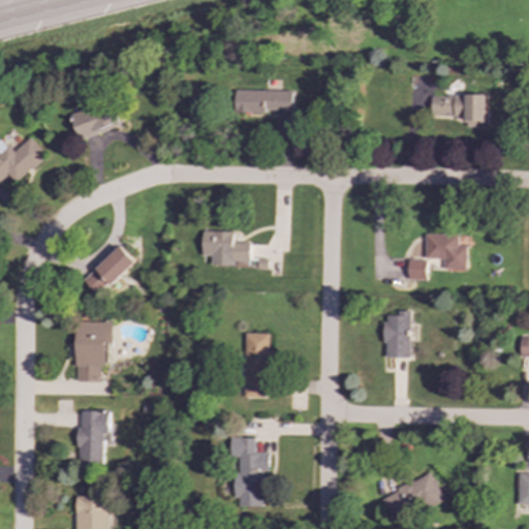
[(292,91),(235,90),(234,112),(292,113),(292,91)]
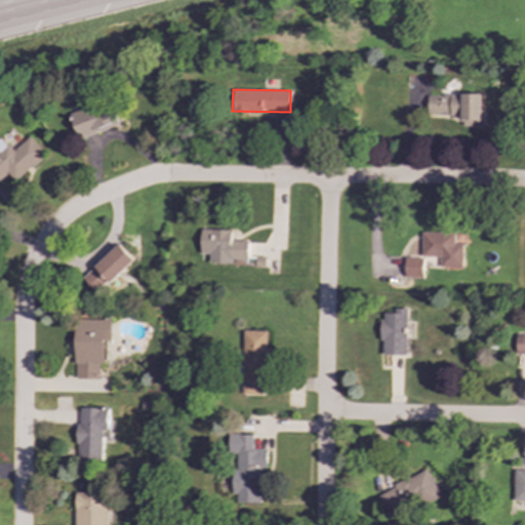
[(481,94),(427,94),(428,115),(462,115),(462,127),(481,127),(481,94)]
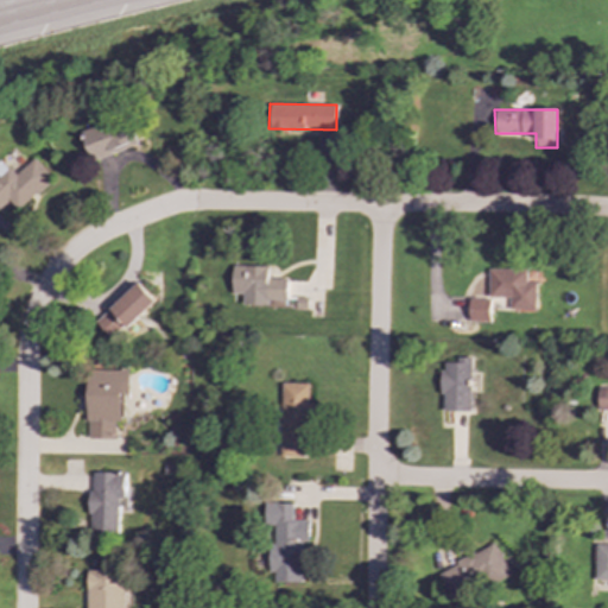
[(140,145),(130,115),(81,132),(92,162),(140,145)]
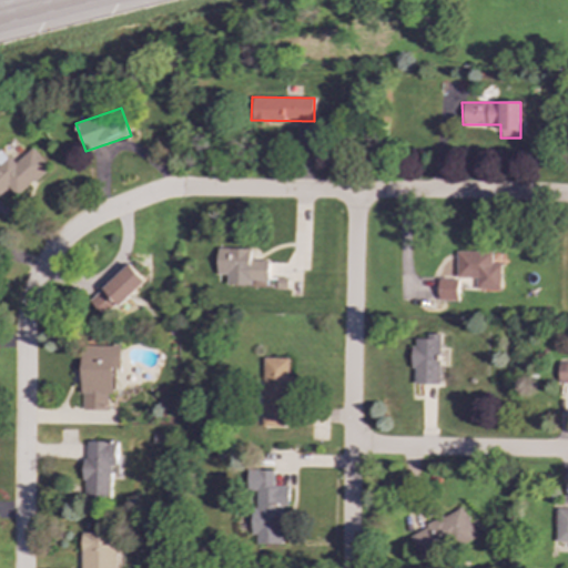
[(17,196),(50,169),(32,149),(13,164),(1,149),(0,149),(0,194),(9,188),(17,196)]
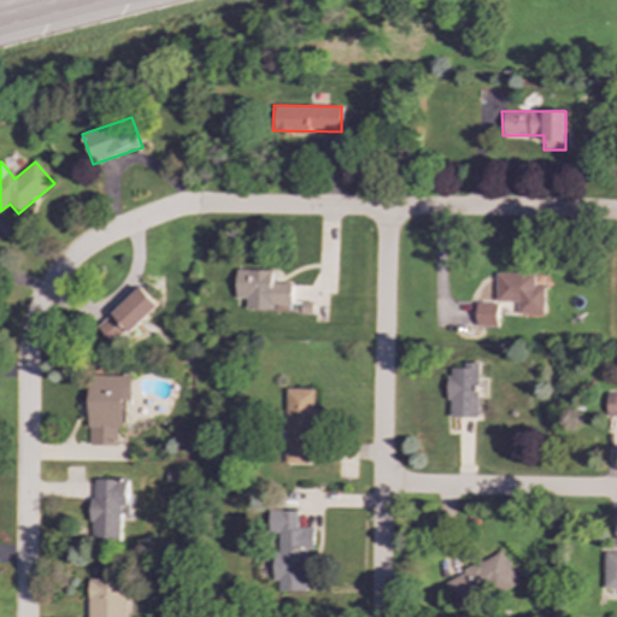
[(271,270),(235,269),(234,299),(245,299),(245,310),(272,311),(272,305),(292,305),(292,283),(271,282),(271,270)]
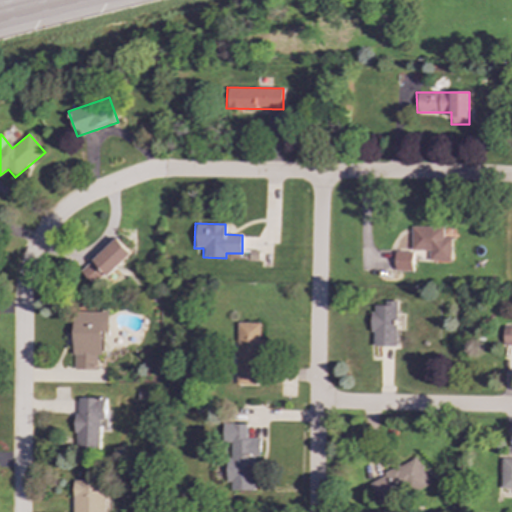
[(450,239),(443,239),(443,226),(410,227),(410,251),(428,250),(428,261),(451,261),(450,239)]
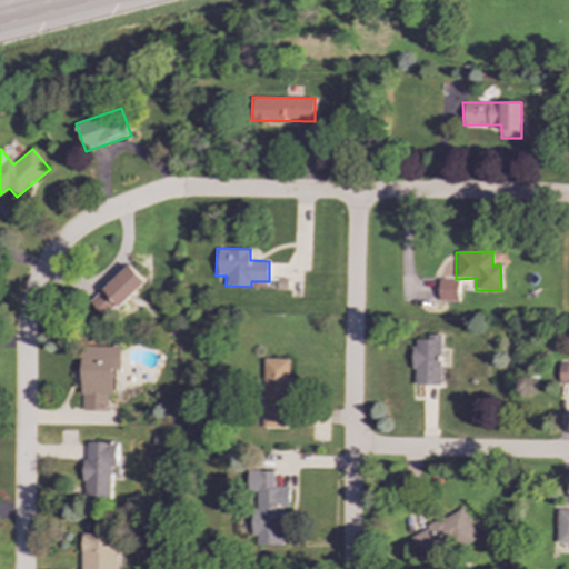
[(106,318),(146,281),(130,263),(90,301),(106,318)]
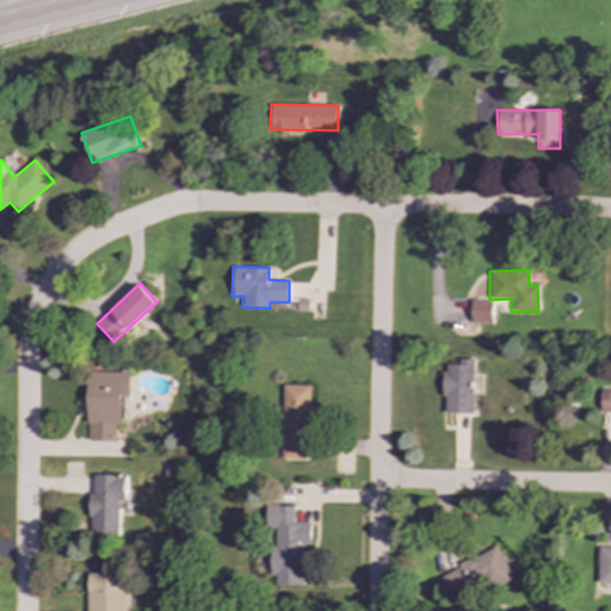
[(492,323),(492,301),(470,300),(470,323),(492,323)]
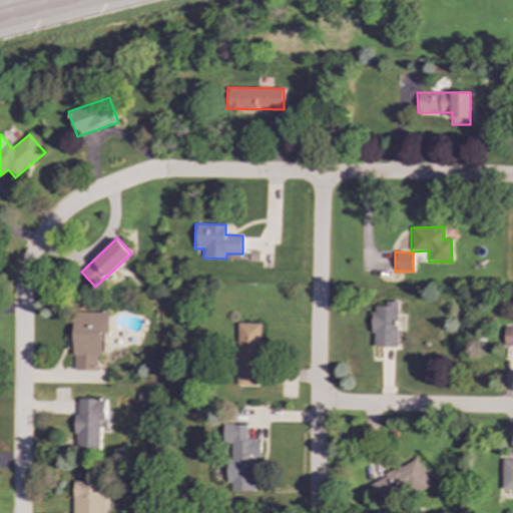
[(398,348),(398,302),(385,302),(385,307),(374,306),(373,347),(398,348)]
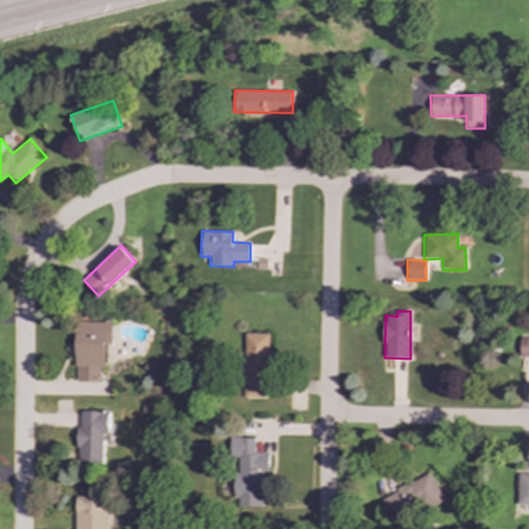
[(113,321),(75,321),(76,382),(101,382),(100,367),(107,367),(106,343),(113,343),(113,321)]
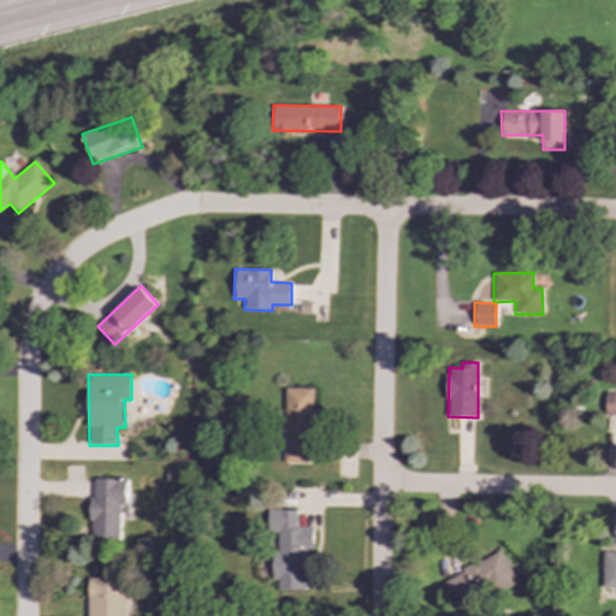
[(283,463),(309,463),(312,389),(285,388),(283,463)]
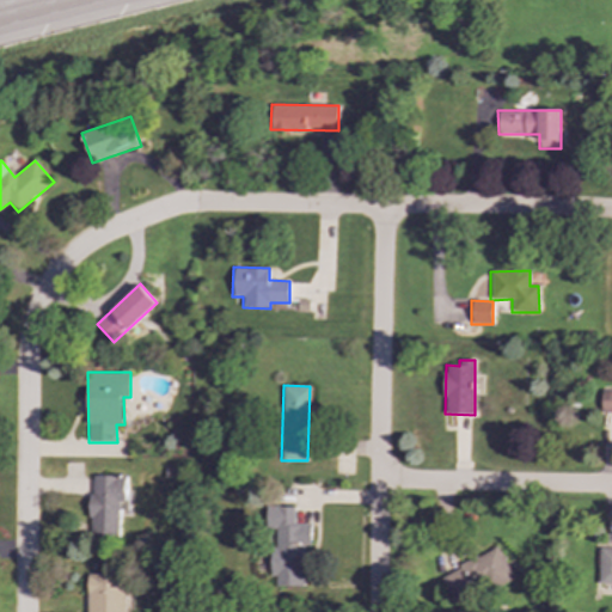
[(611,390),(601,390),(601,414),(611,414),(611,390)]
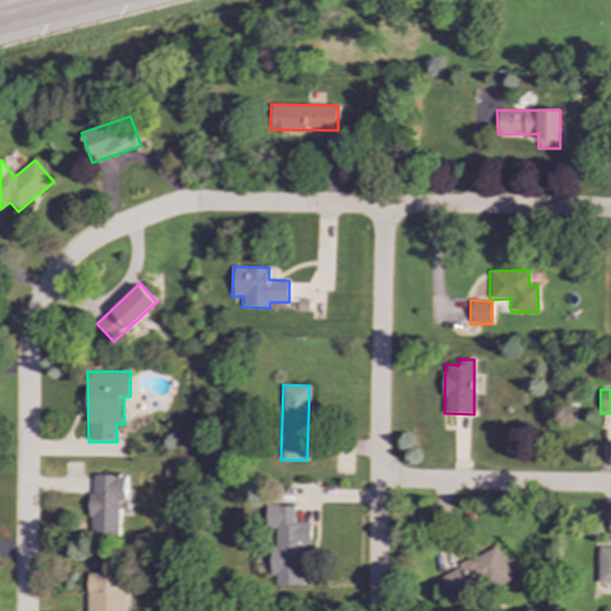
[(91,536),(121,536),(121,501),(127,501),(127,475),(91,475),(91,536)]
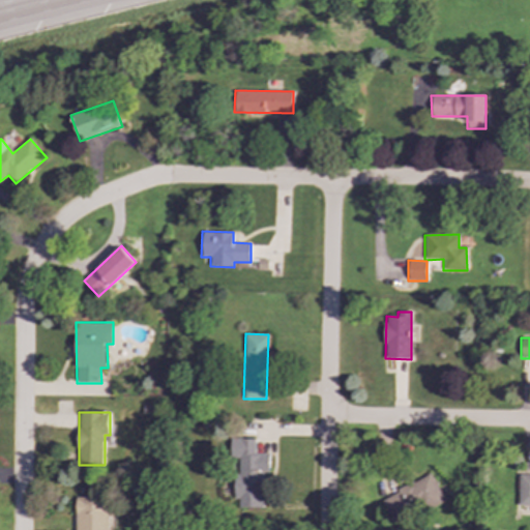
[(263,508),(263,473),(268,473),(268,453),(255,453),(255,439),(230,439),(230,458),(234,458),(234,499),(238,499),(238,508),(263,508)]
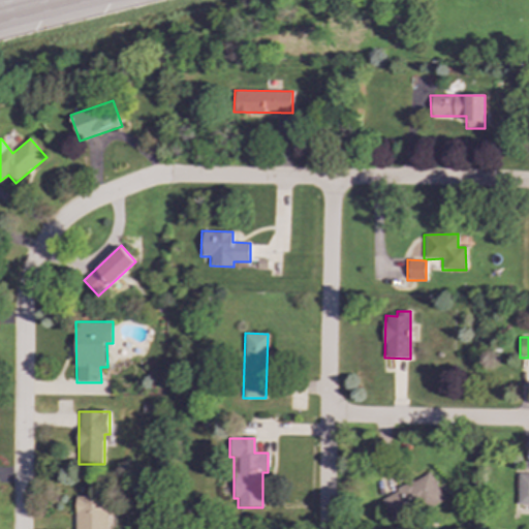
[(443,498),(430,471),(379,499),(393,525),(443,498)]
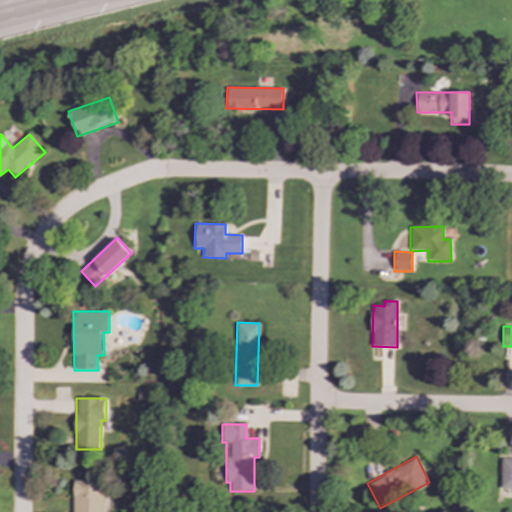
[(511,458),(502,458),(501,489),(511,489),(511,458)]
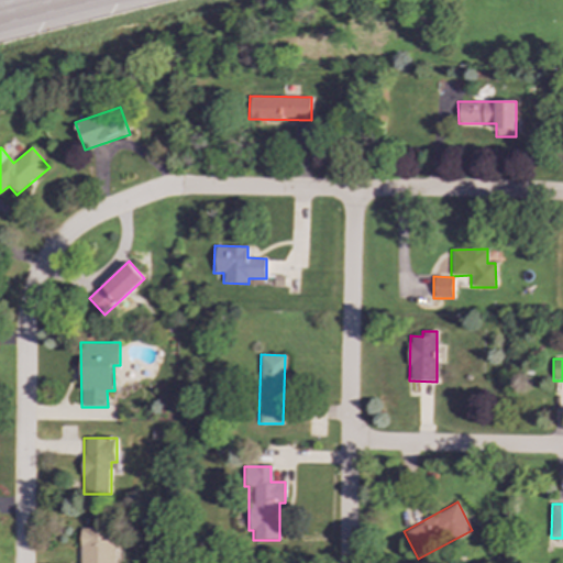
[(81,528),(80,562),(116,562),(117,528),(81,528)]
